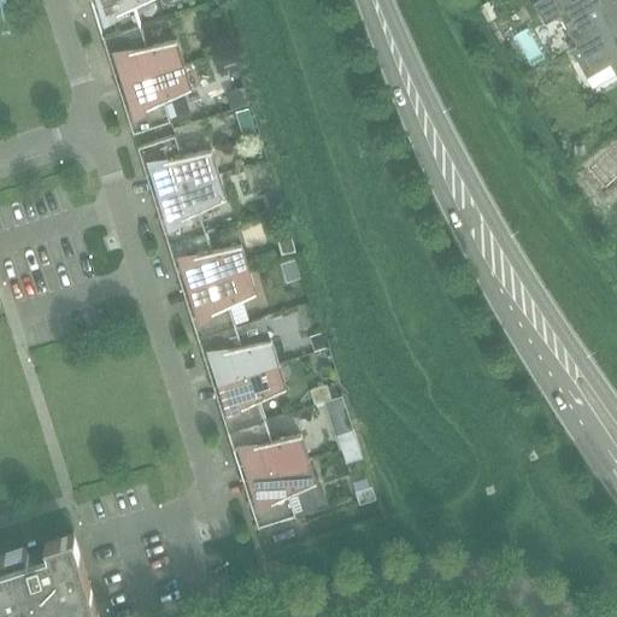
[(94,11),(103,37),(141,25),(134,5),(145,0),(94,0),(98,11),(94,11)]
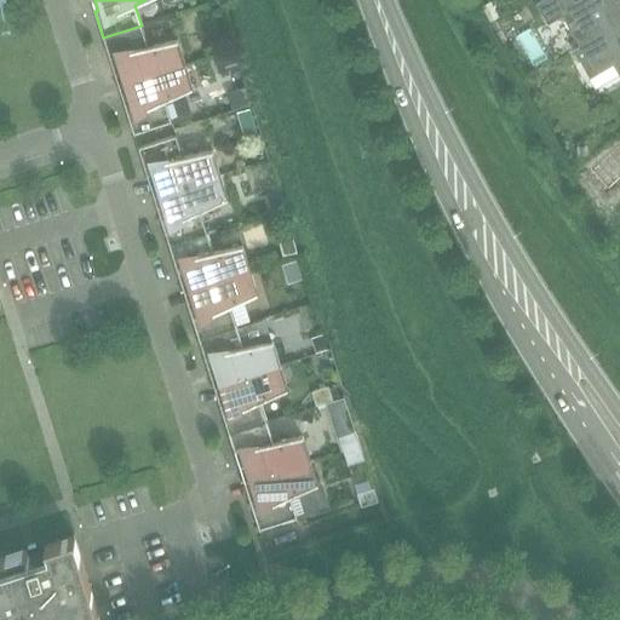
[(619,0),(575,0),(574,1),(573,0),(539,0),(535,3),(547,23),(562,16),(579,45),(572,49),(579,61),(585,57),(593,70),(615,58),(619,65),(619,0)]
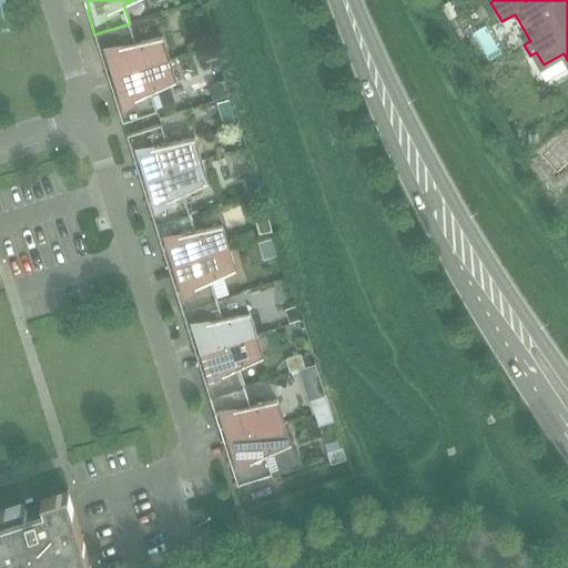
[(105,78),(105,79),(169,59),(162,37),(135,42),(130,23),(94,34),(102,58),(104,57),(111,75),(105,78)]
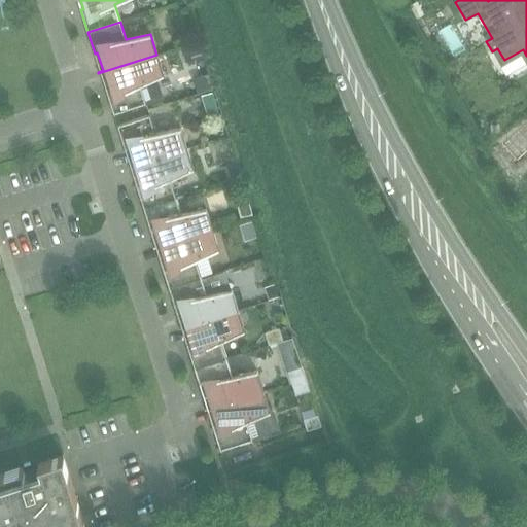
[(156,55),(98,73),(99,73),(103,72),(109,90),(106,91),(114,114),(115,114),(115,113),(144,103),(145,105),(164,99),(157,77),(164,75),(156,55)]
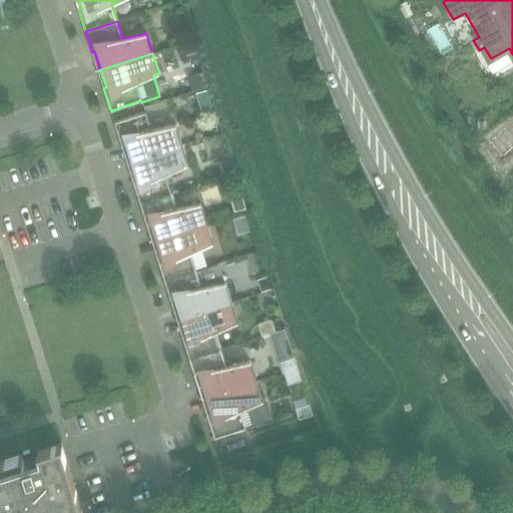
[(211,99),(207,86),(198,89),(202,102),(211,99)]
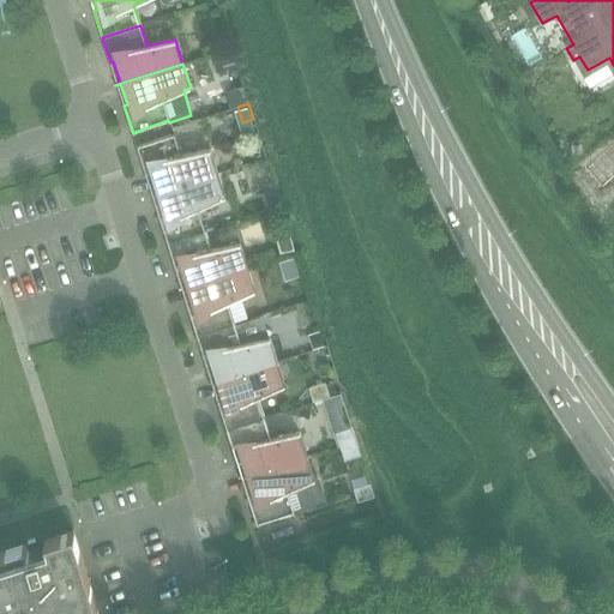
[(149,193),(149,194),(217,173),(210,149),(181,155),(174,132),(173,133),(173,134),(138,145),(138,144),(137,144),(145,172),(148,172),(155,191),(149,193)]
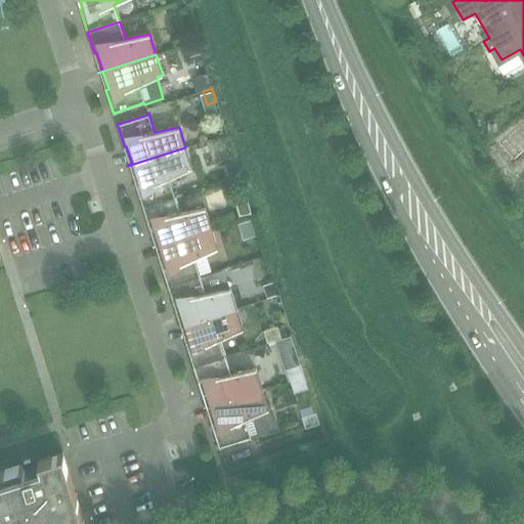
[(135,183),(142,206),(174,195),(169,178),(192,168),(185,147),(127,166),(127,167),(132,166),(138,182),(135,183)]
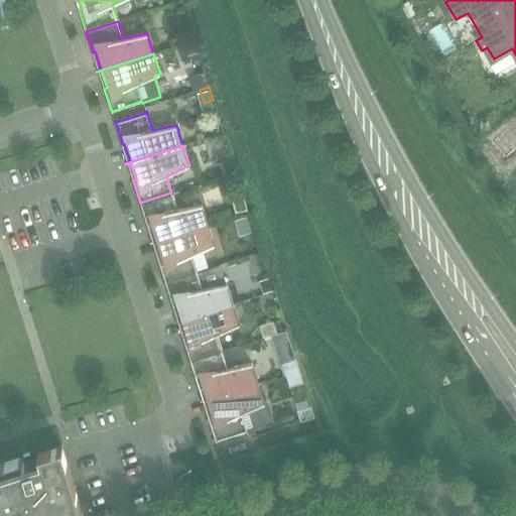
[(150,242),(150,243),(208,225),(202,205),(177,209),(171,192),(140,203),(147,224),(149,223),(154,240),(150,242)]
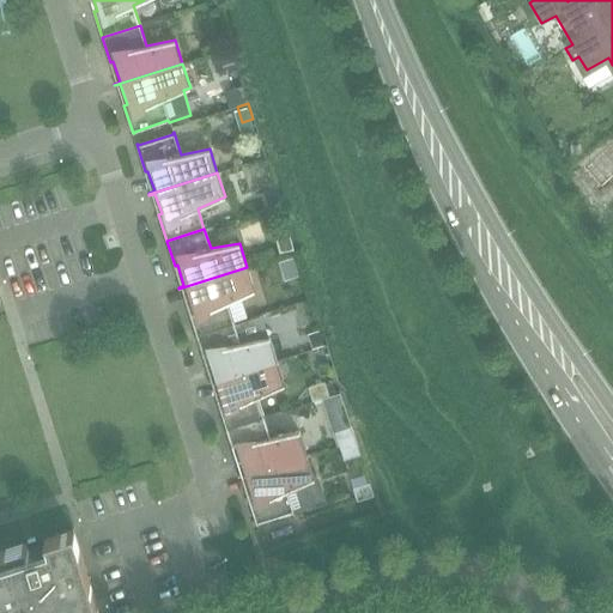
[(188,309),(196,334),(234,322),(228,302),(254,290),(247,267),(178,289),(184,287),(192,308),(188,309)]
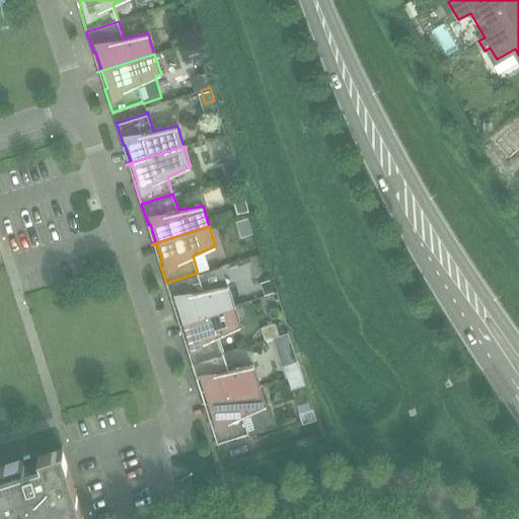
[(237,258),(217,265),(220,276),(240,270),(237,258)]
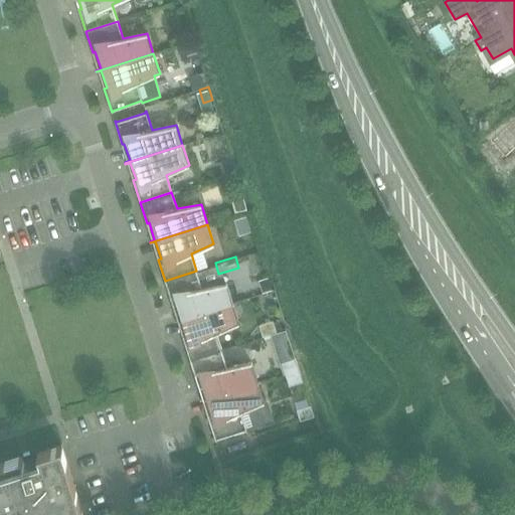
[(175,321),(232,303),(226,283),(202,288),(196,271),(165,281),(172,303),(174,302),(179,319),(175,321)]
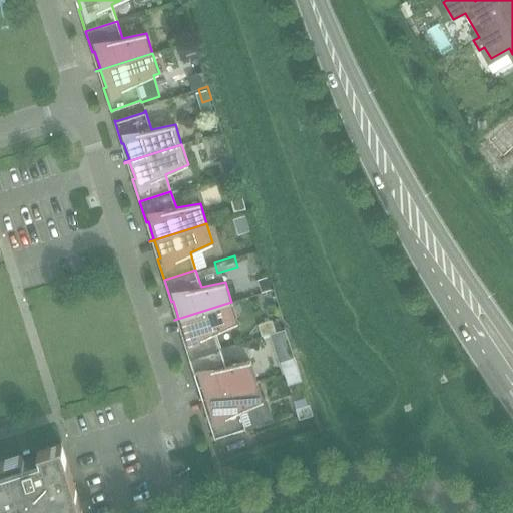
[(148,314),(158,312),(154,295),(144,297),(148,314)]
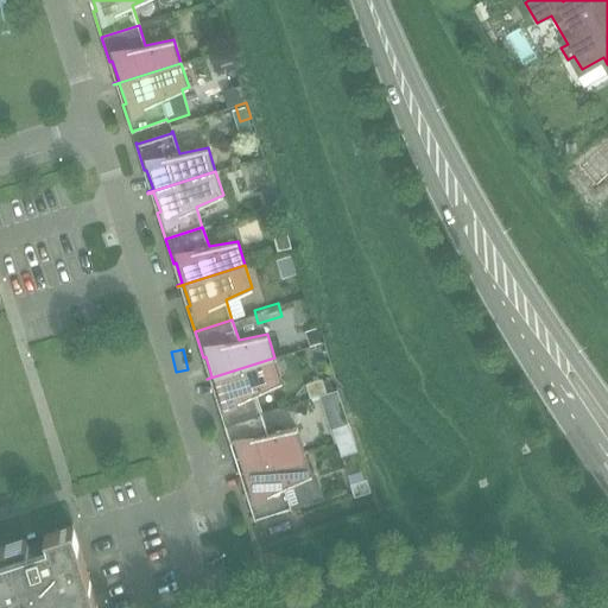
[(216,399),(225,425),(261,413),(255,393),(282,381),(274,358),(207,379),(207,380),(213,379),(219,399),(216,399)]
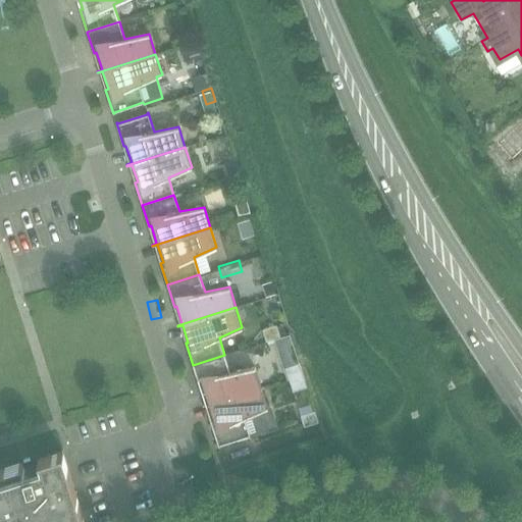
[(282,325),(277,327),(277,325),(263,329),(267,342),(280,336),(285,334),(282,325)]
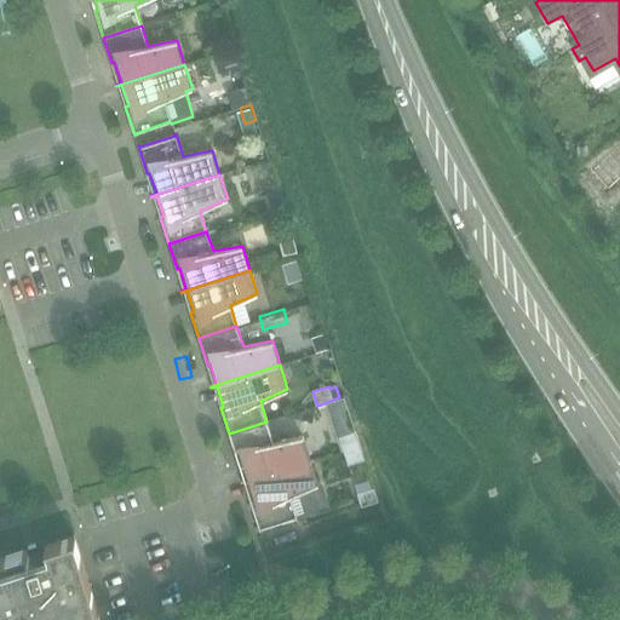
[(241,481),(241,482),(310,460),(303,436),(274,442),(267,422),(229,434),(237,459),(240,458),(246,478),(241,481)]
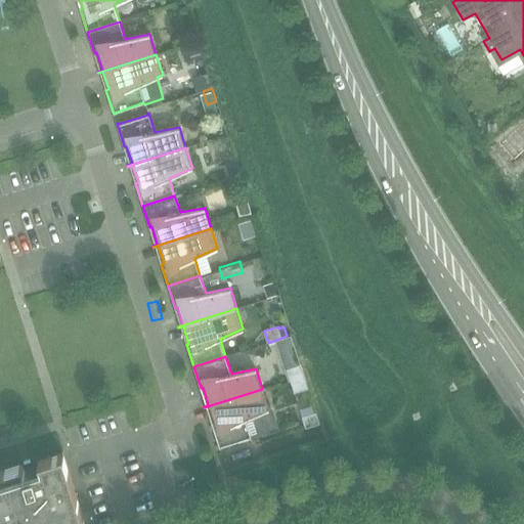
[(304,376),(301,365),(287,369),(290,380),(304,376)]
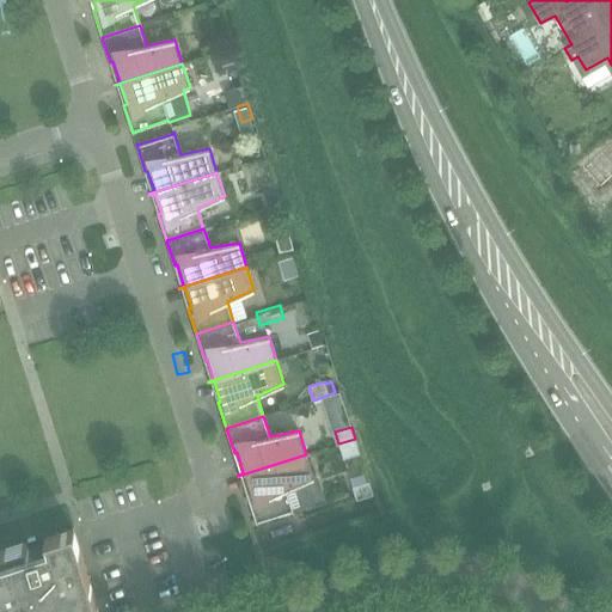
[(361,456),(355,439),(338,444),(344,460),(361,456)]
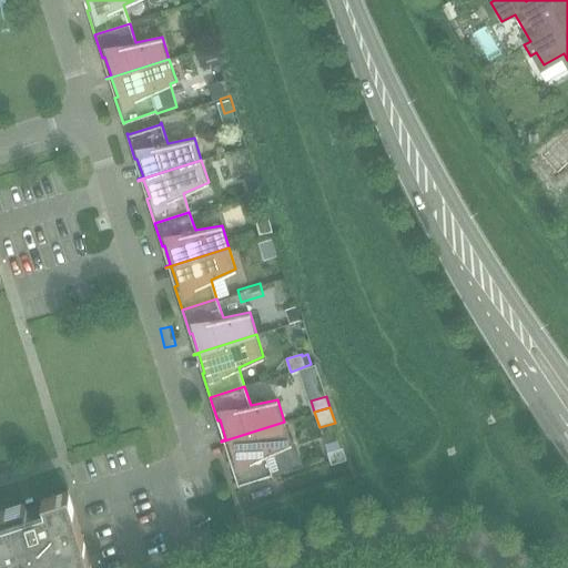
[(284,422),(221,442),(226,440),(232,459),(230,460),(240,492),(241,490),(239,486),(272,476),(273,480),(274,480),(273,475),(292,468),(284,446),(291,444),(284,422)]
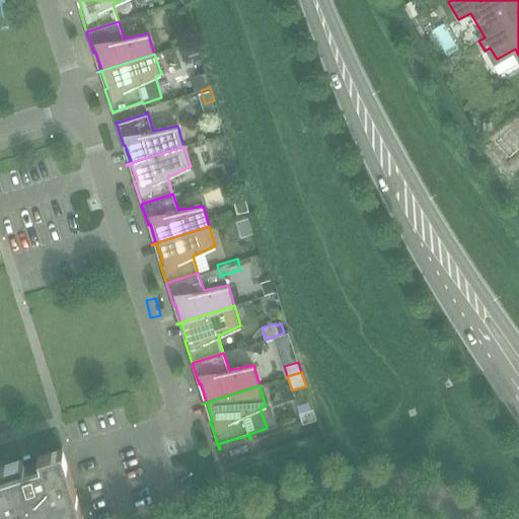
[(299,414),(303,426),(317,421),(313,410),(299,414)]
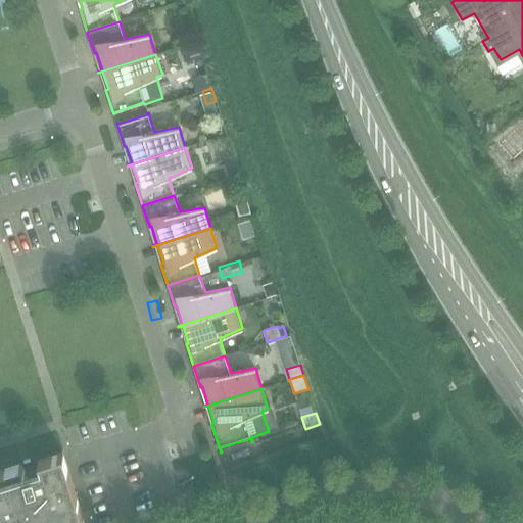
[(0,522),(75,522),(79,522),(78,520),(77,520),(76,515),(80,514),(81,517),(83,516),(62,452),(37,459),(38,462),(40,468),(25,472),(22,467),(24,467),(22,464),(0,471),(0,522)]
